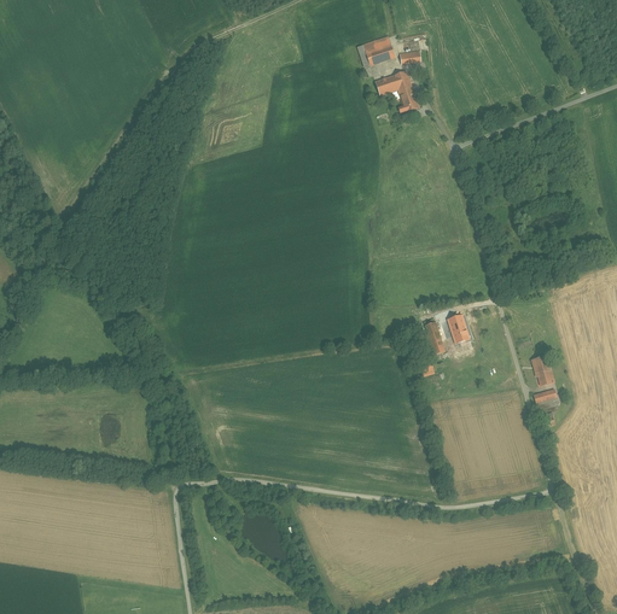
[(388,35),(356,45),(364,65),(394,56),(388,35)]
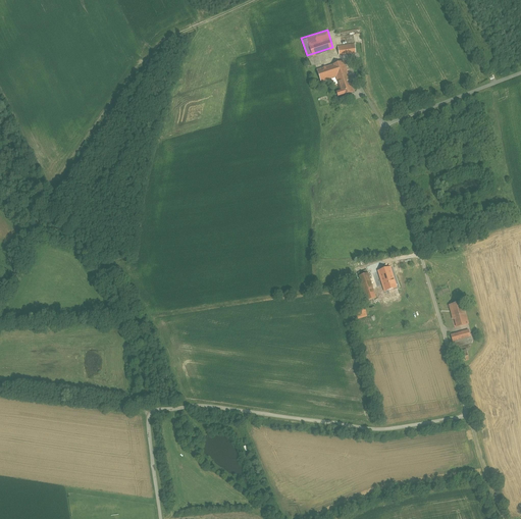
[(354,41),(336,44),(337,52),(355,50),(354,41)]
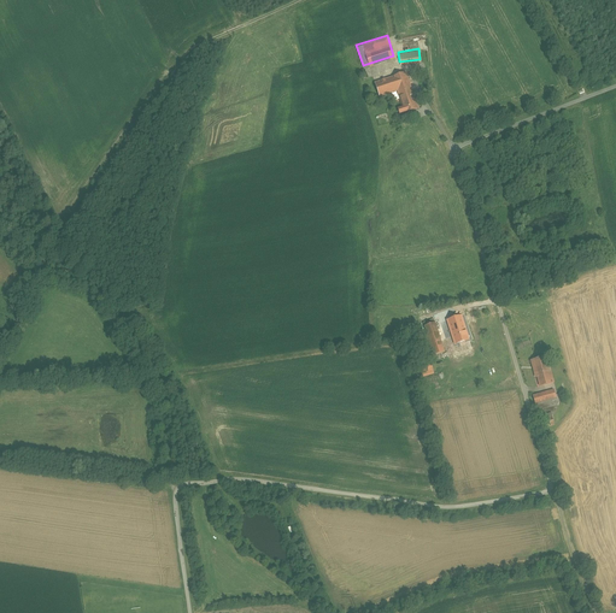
[(404,69),(392,74),(374,80),(379,94),(397,88),(409,83),(404,69)]
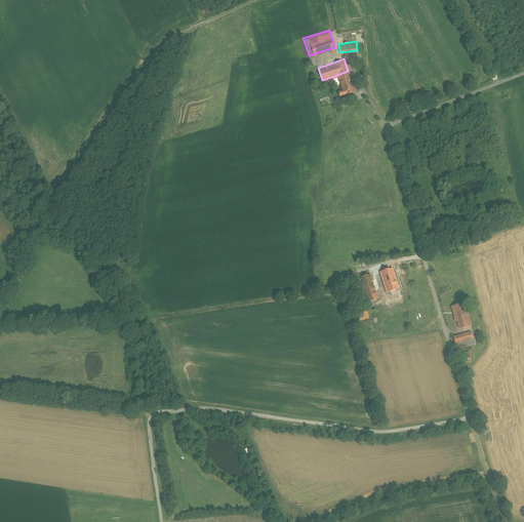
[(348,71),(337,75),(344,93),(356,89),(354,84),(353,85),(348,71)]
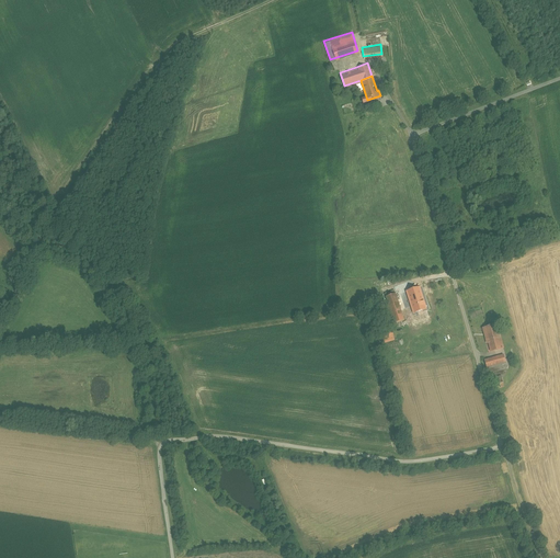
[(418,285),(406,288),(413,310),(425,306),(418,285)]
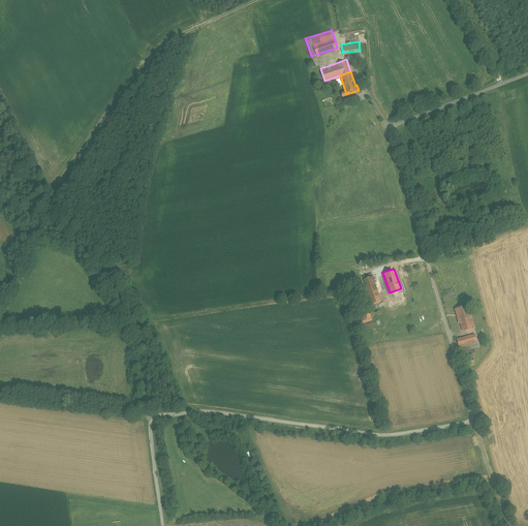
[(371,271),(362,274),(363,277),(366,285),(364,286),(368,301),(371,300),(371,302),(380,299),(371,271)]
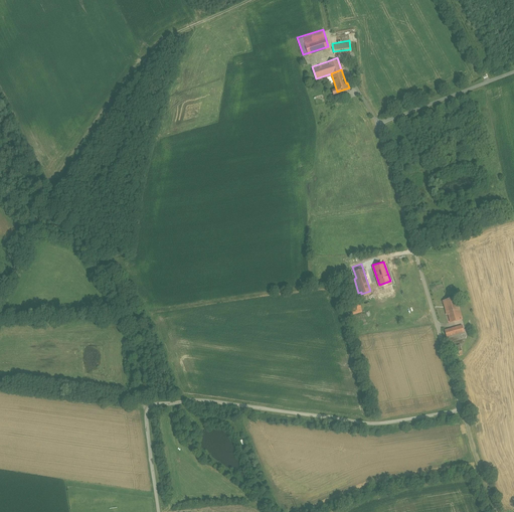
[(461,317),(455,295),(442,298),(444,304),(445,303),(450,320),(461,317)]
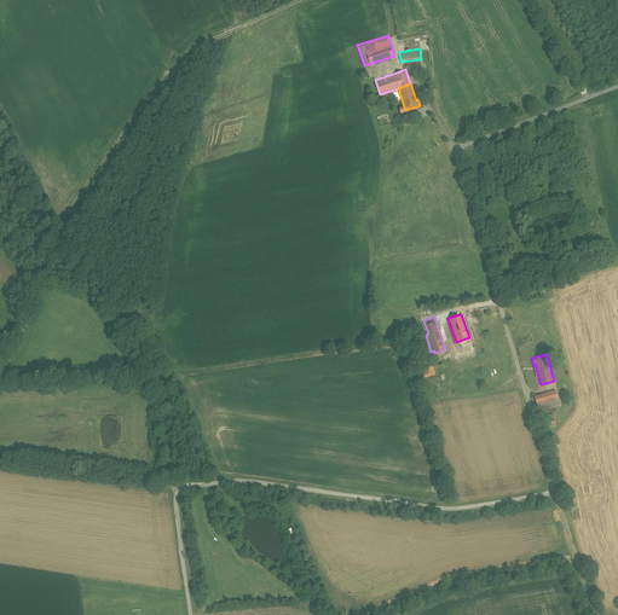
[(429,357),(419,360),(422,373),(434,370),(429,357)]
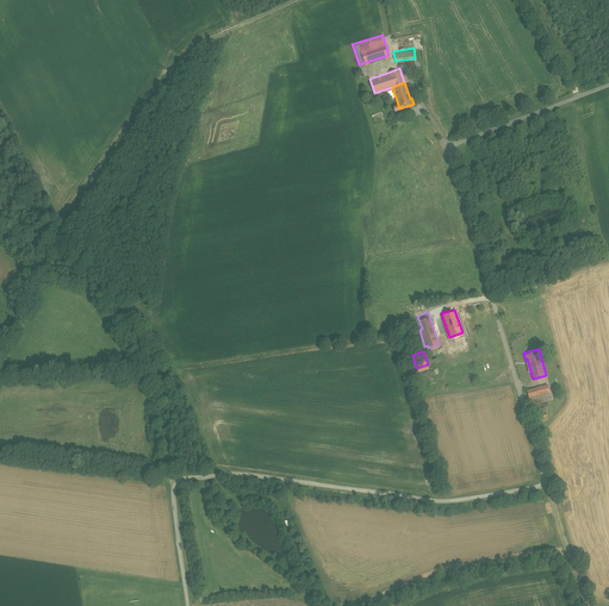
[(547,382),(526,388),(529,403),(551,397),(547,382)]
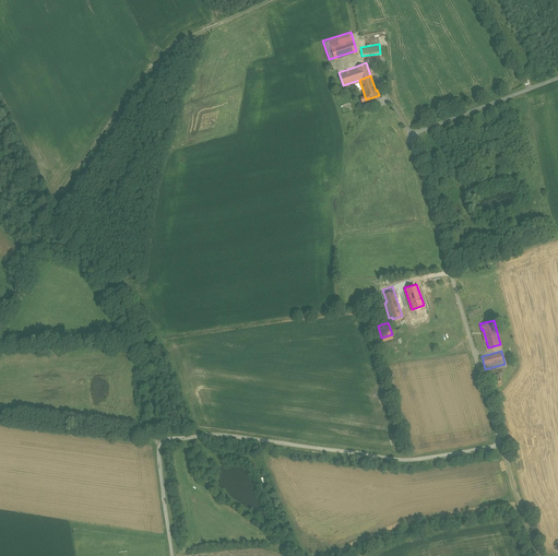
[(498,371),(487,375),(489,385),(501,382),(498,371)]
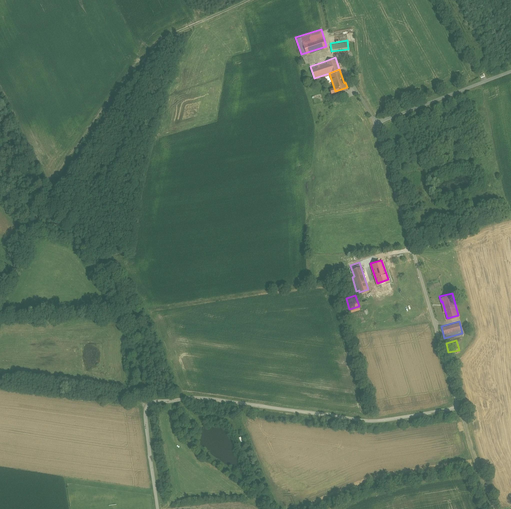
All buildings are outlined.
